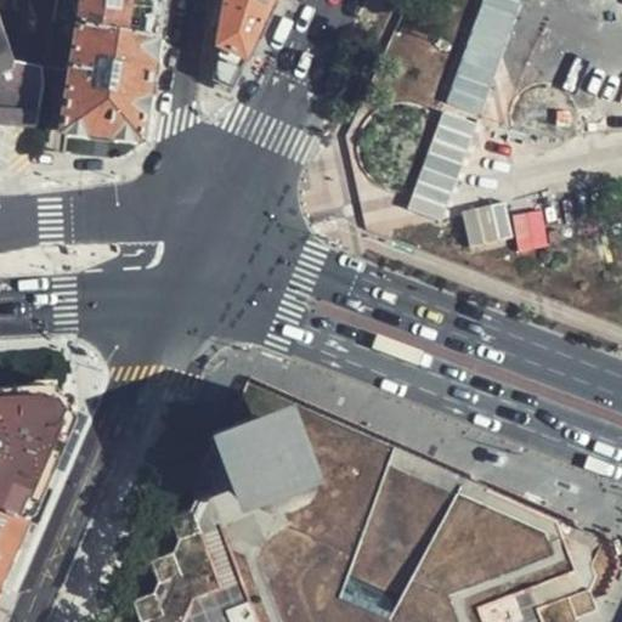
[(160,37),(165,0),(86,0),(83,26),(160,37)]
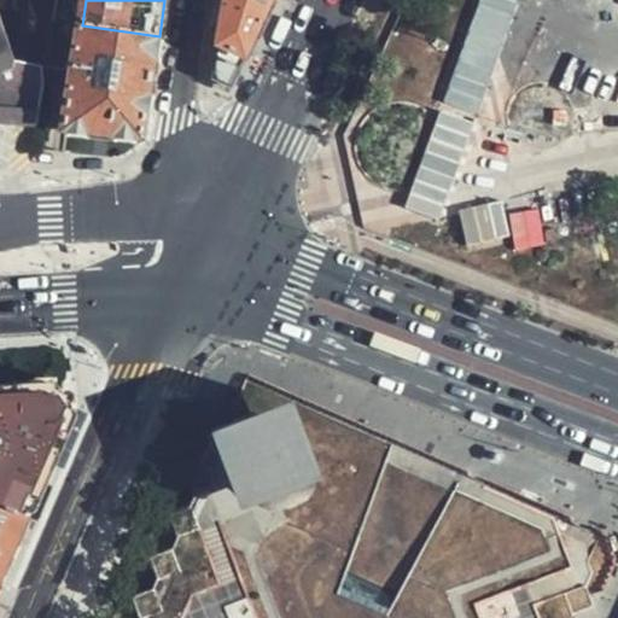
[(225,0),(213,79),(232,88),(272,0),(225,0)]
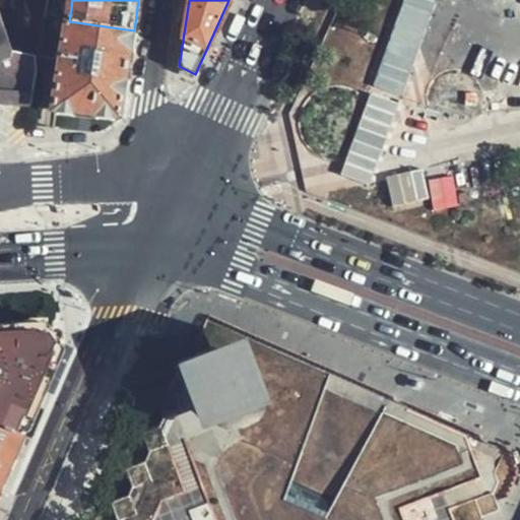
[(58,59),(62,20),(44,17),(38,57),(58,59)]
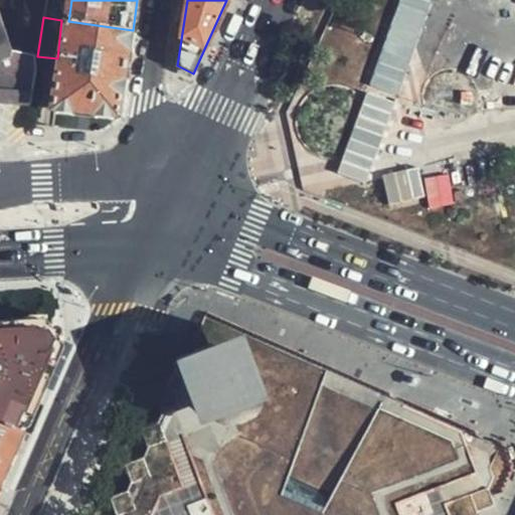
[(118,118),(133,30),(68,21),(53,109),(118,118)]
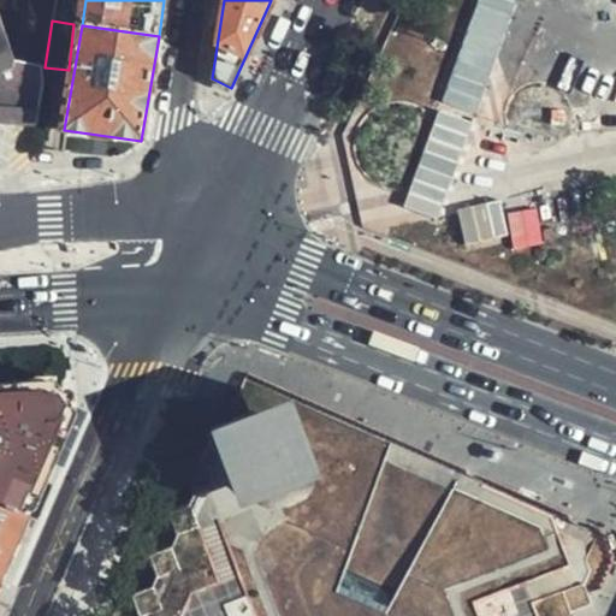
[(0,122),(36,124),(42,86),(39,69),(0,60),(0,122)]
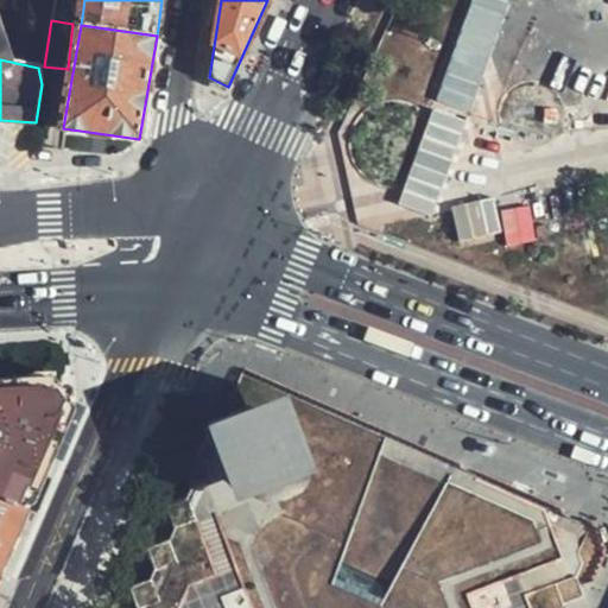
[(74,405),(63,387),(0,390),(0,501),(27,512),(74,405)]
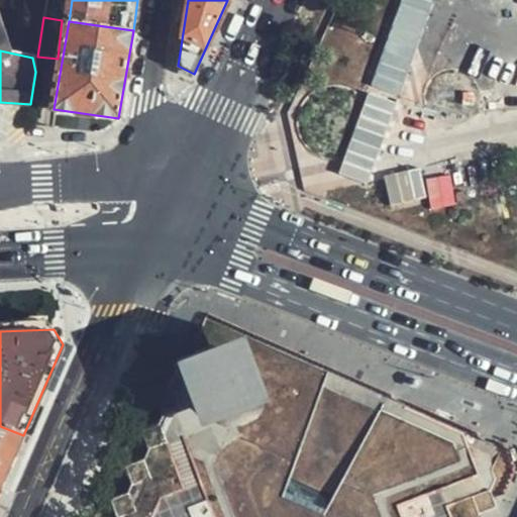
[(471,516),(476,507),(494,501),(491,490),(487,480),(479,483),(473,466),(463,433),(388,399),(333,497),(312,487),(290,475),(327,371),(246,337),(269,406),(204,429),(180,364),(196,357),(191,355),(172,363),(179,382),(175,393),(156,397),(158,402),(164,417),(160,425),(145,429),(141,431),(148,450),(143,461),(125,468),(126,472),(132,487),(128,495),(115,498),(111,499),(111,503),(115,516),(471,516)]
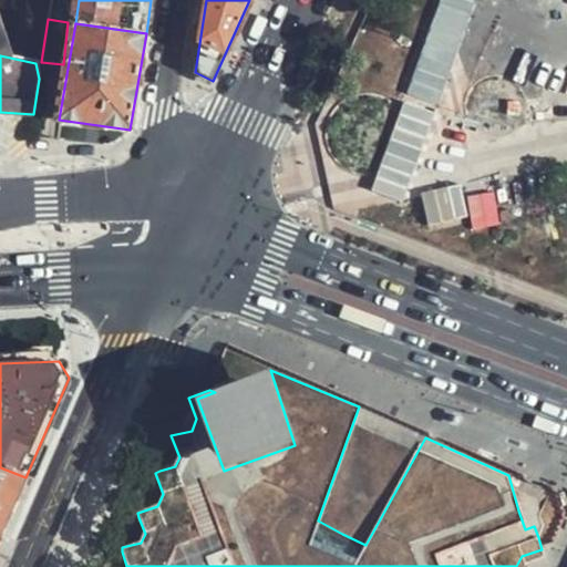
[(295,445),(270,370),(215,392),(197,399),(224,471),(295,445)]
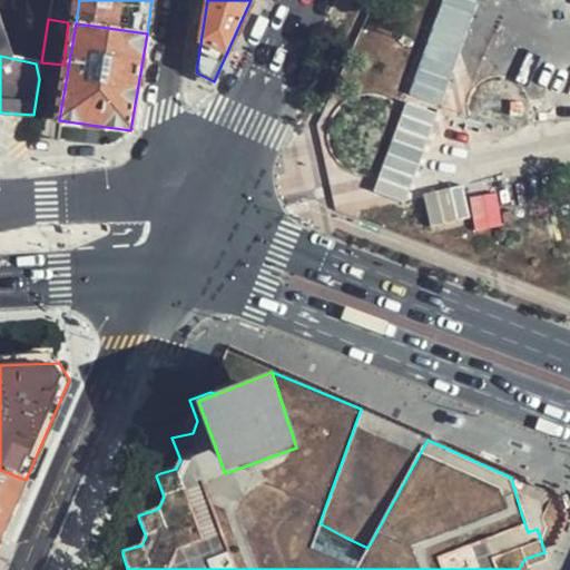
[(0,538),(15,504),(26,480),(0,470),(0,538)]
